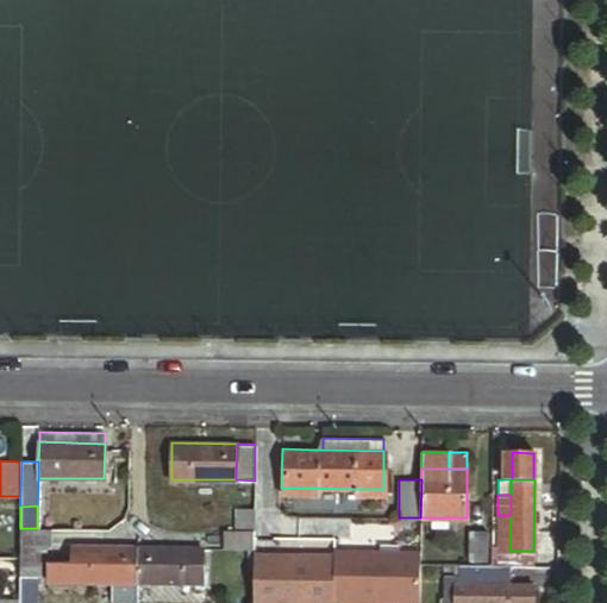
[(238,509),(238,531),(254,531),(254,509),(238,509)]
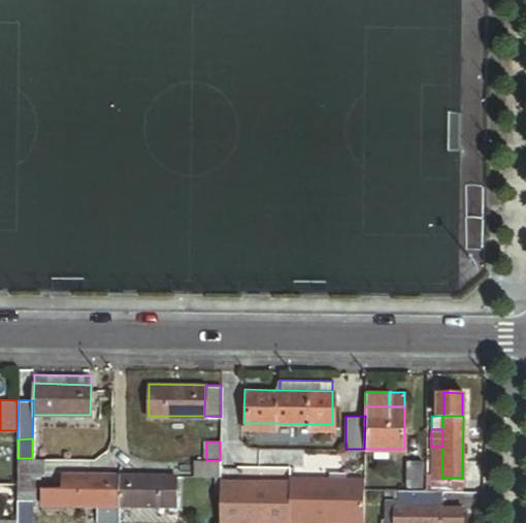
[(431,447),(431,470),(431,478),(441,478),(442,447),(431,447)]
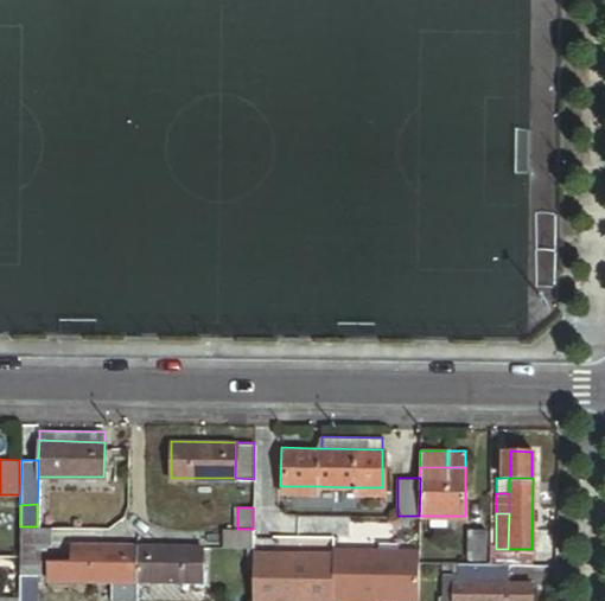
[(486,525),(469,525),(469,555),(486,555),(486,525)]
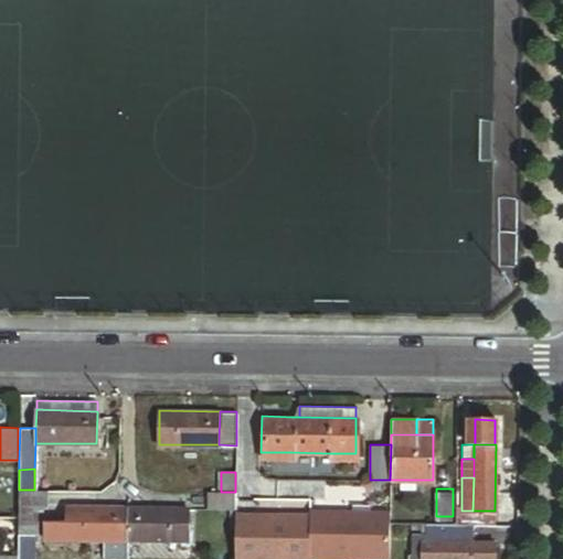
[(44,506),(44,490),(34,490),(19,490),(19,516),(18,534),(34,534),(36,534),(36,511),(44,506)]
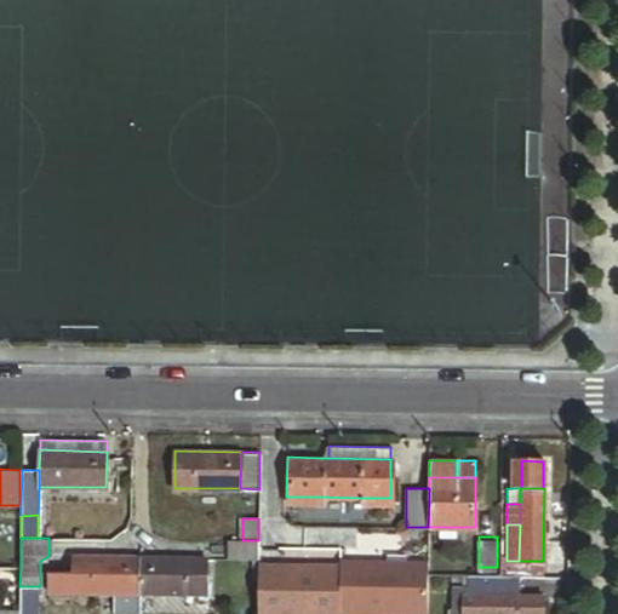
[(242,540),(228,540),(228,558),(252,558),(258,558),(258,540),(242,540)]
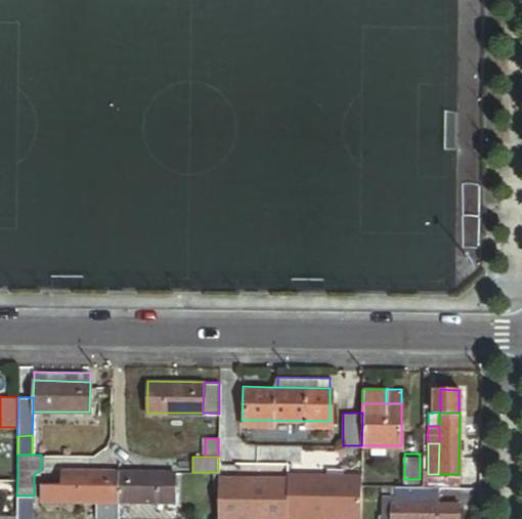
[(428,467),(423,467),(423,484),(437,484),(459,484),(459,474),(438,474),(428,474),(428,467)]
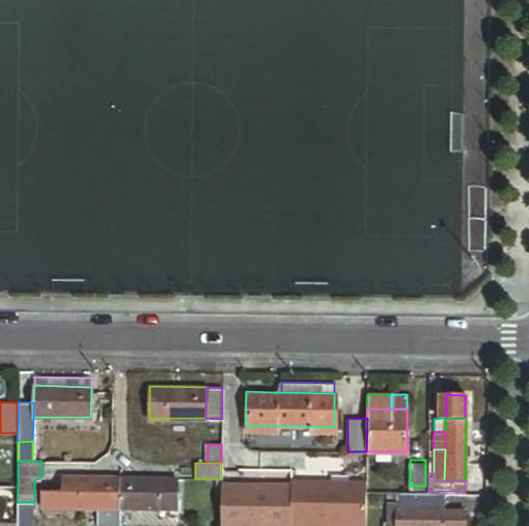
[(118,508),(118,477),(61,477),(61,491),(43,491),(42,507),(96,508),(118,508)]
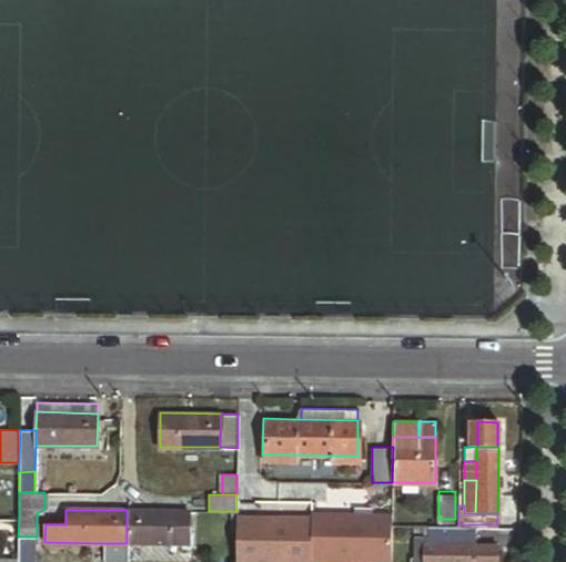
[(188,511),(127,510),(127,543),(188,543),(188,511)]
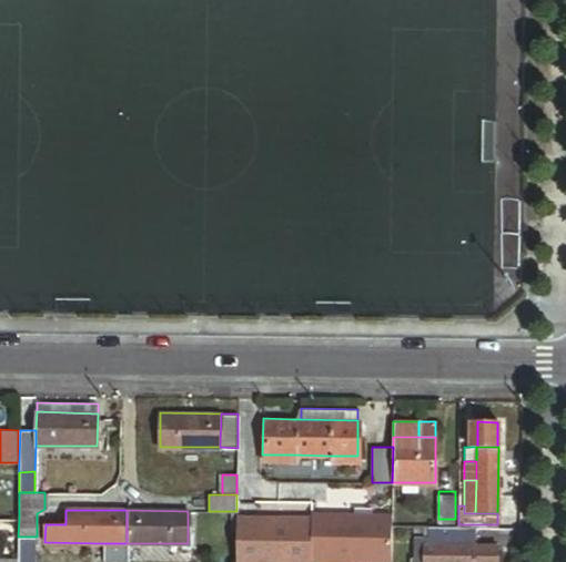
[(311,517),(310,561),(344,561),(391,561),(392,514),(311,513),(311,517)]
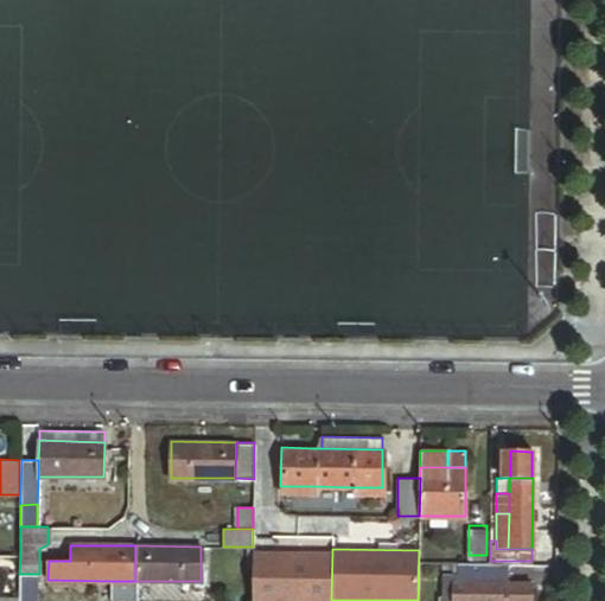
[(253,567),(252,600),(331,600),(332,552),(253,551),(253,567)]
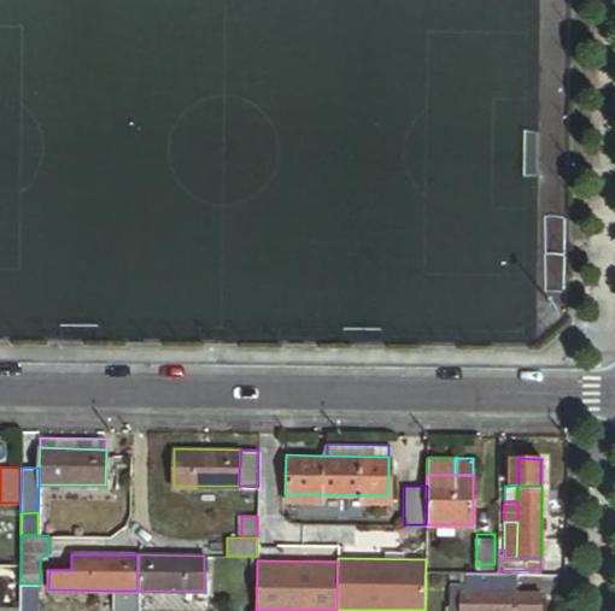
[(474,570),(461,570),(461,581),(451,581),(450,606),(462,606),(461,610),(473,610),(474,591),(474,570)]
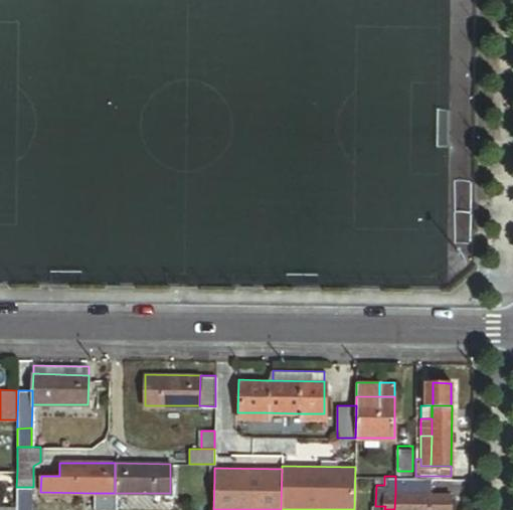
[(415,476),(395,476),(395,493),(430,494),(430,484),(430,476),(415,476)]
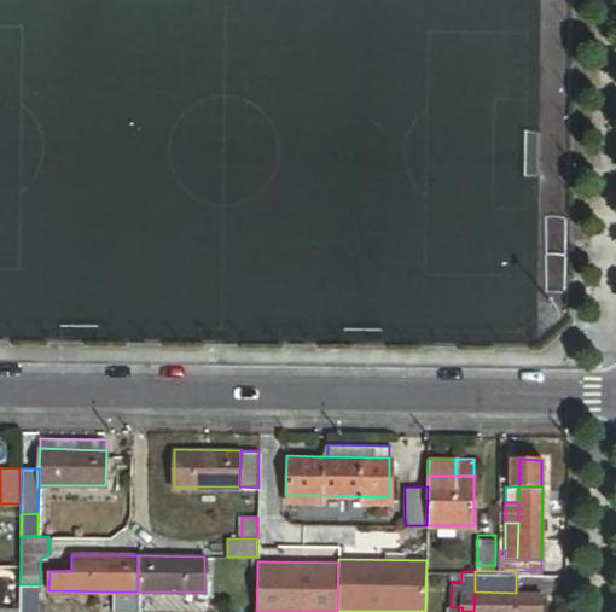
[(526,581),(516,581),(516,593),(526,593),(526,581)]
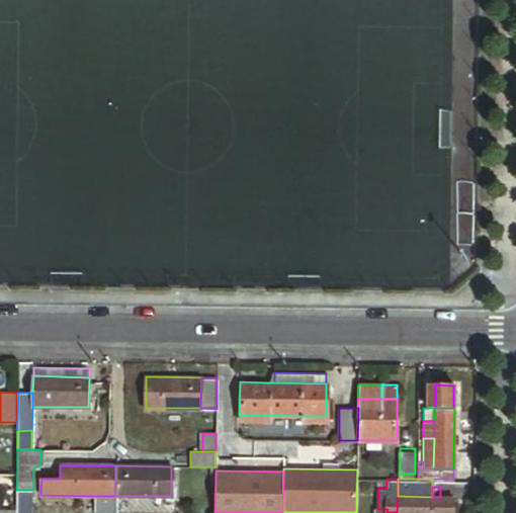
[(30,512),(31,490),(16,490),(16,509),(16,512),(30,512)]
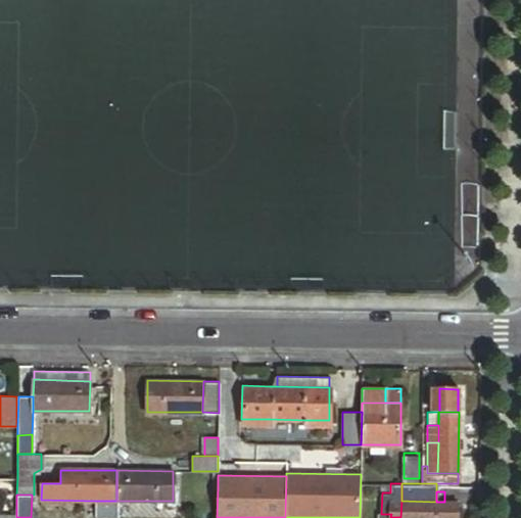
[(116,501),(95,501),(95,516),(116,516),(116,501)]
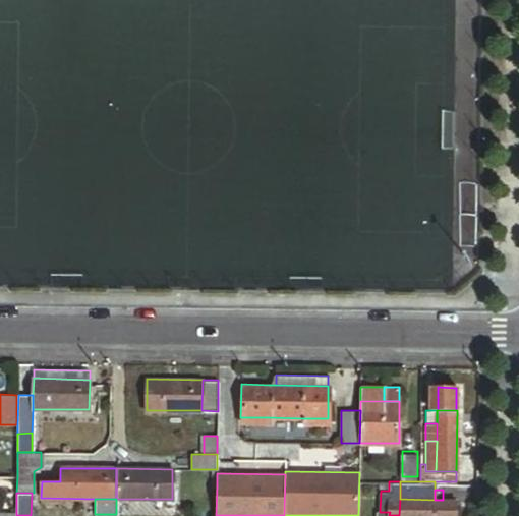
[(435,500),(400,499),(399,515),(455,515),(456,500),(443,500),(435,500)]
